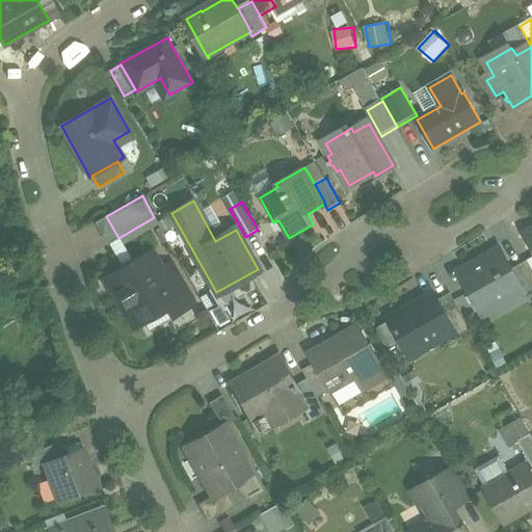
[(501,251),(460,275),(482,315),(484,314),(481,309),(520,287),(517,284),(519,284),(511,270),(501,251)]
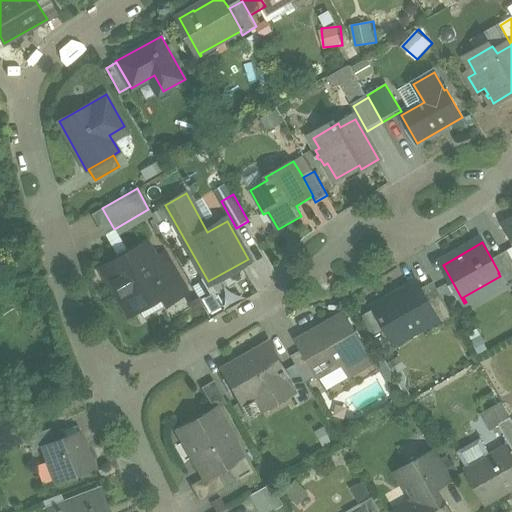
[(146,247),(105,270),(129,311),(161,292),(165,300),(185,289),(164,252),(153,259),(146,247)]
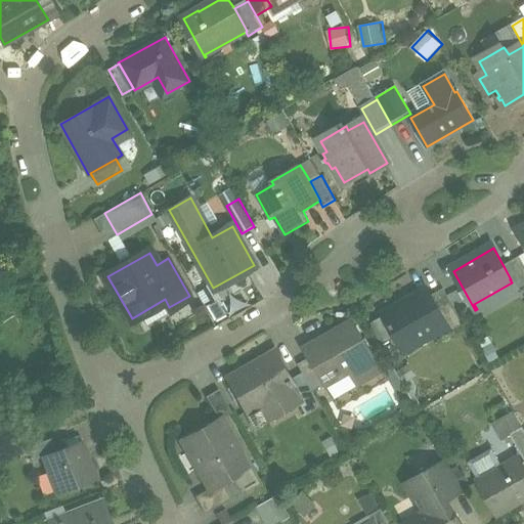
[(523,262),(520,256),(504,266),(511,279),(510,279),(512,282),(517,291),(523,287),(523,262)]
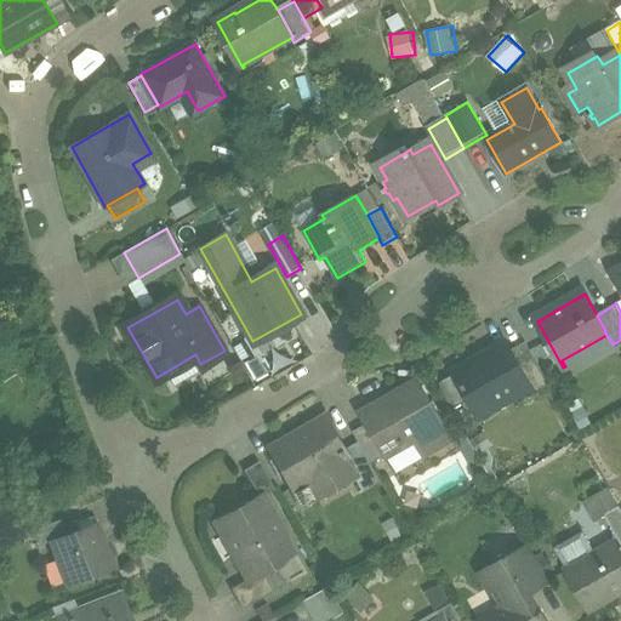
[(507,342),(455,372),(474,408),(500,393),(506,403),(531,387),(533,387),(512,351),(507,342)]
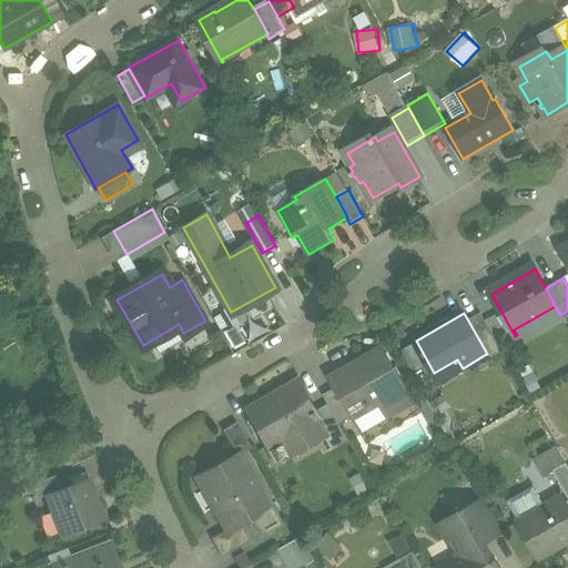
[(504,352),(482,313),(468,321),(487,354),(486,354),(489,361),(504,352)]
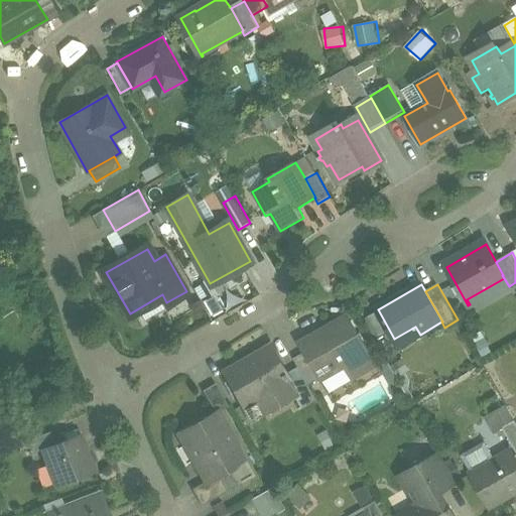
[(349,317),(300,346),(304,353),(320,380),(344,366),(352,380),(376,366),(349,317)]
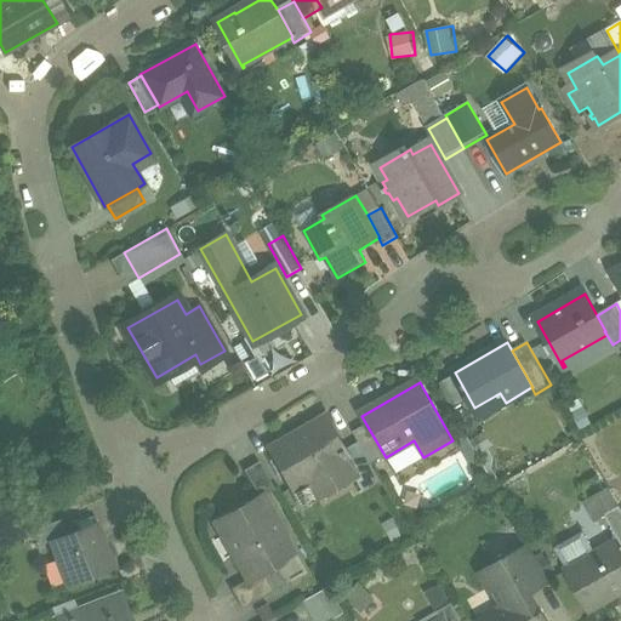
[(329,417),(308,429),(309,431),(297,437),(296,436),(271,450),(292,489),(319,473),(330,493),(323,496),(324,497),(358,478),(362,476),(348,451),(329,417)]
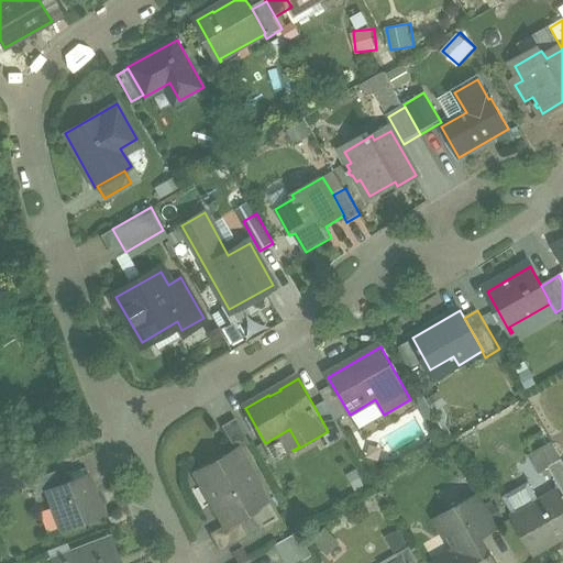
[(350,415),(332,385),(321,392),(328,403),(339,421),(350,415)]
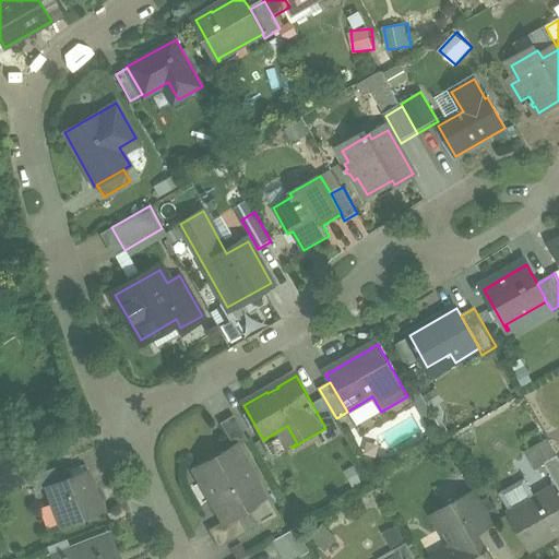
[(336,418),(325,400),(313,406),(325,428),(322,430),(330,443),(345,435),(336,418)]
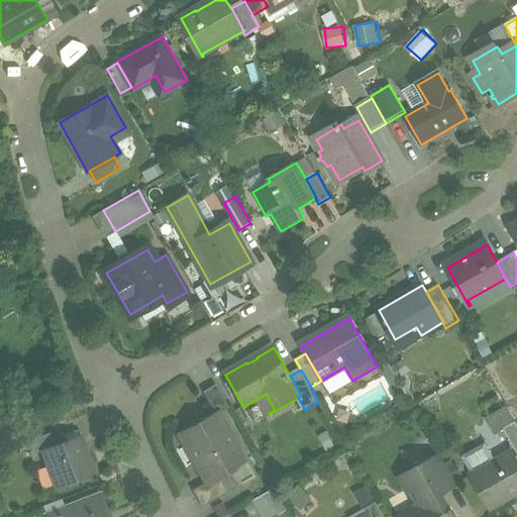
[(229,407),(216,384),(204,392),(216,414),(219,412),(219,413),(229,407)]
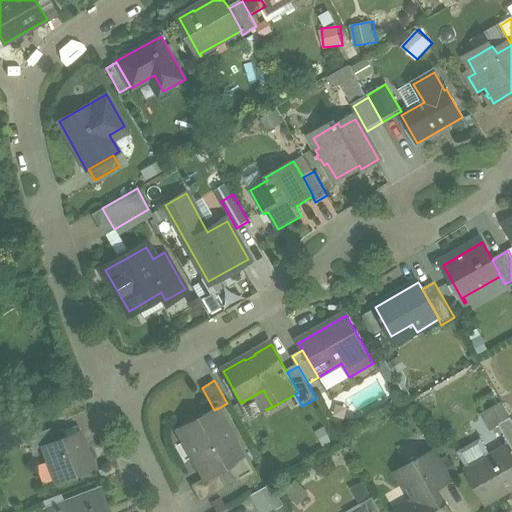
[(214,410),(179,430),(206,477),(206,478),(217,472),(244,456),(217,409),(217,408),(214,410)]
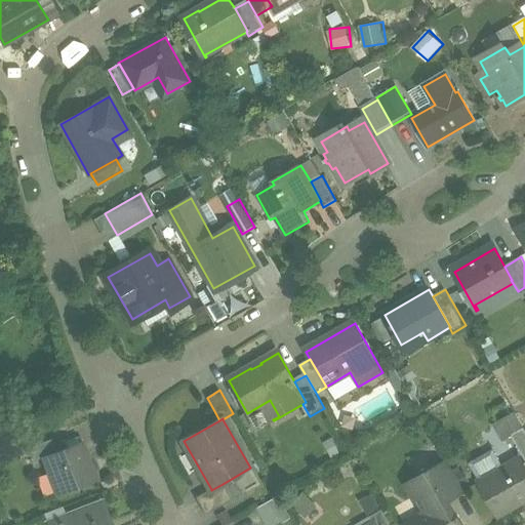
[(524,429),(513,435),(524,457),(524,429)]
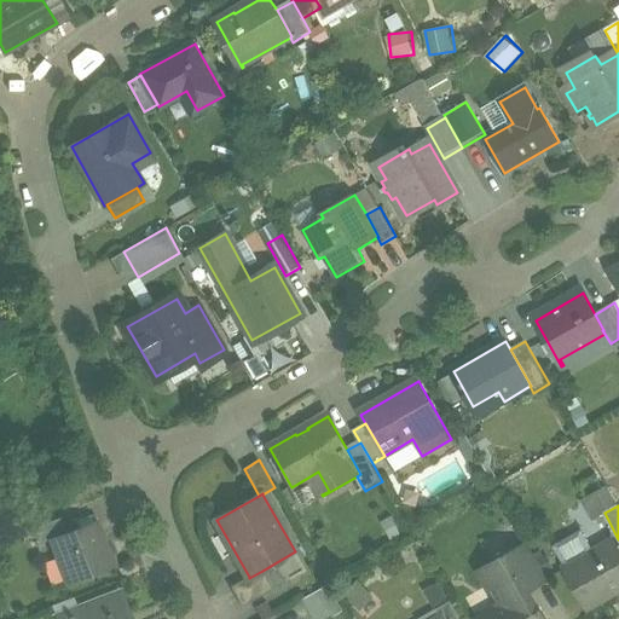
[(62,518),(33,528),(39,545),(51,539),(51,538),(67,532),(62,518)]
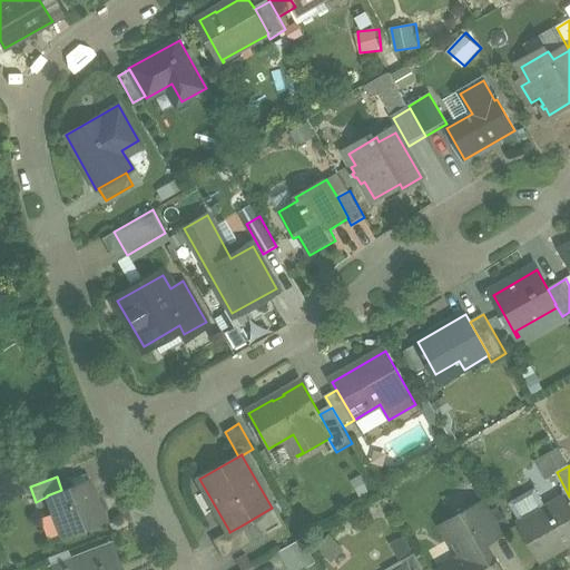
[(61,490),(47,495),(47,497),(62,537),(105,521),(88,479),(61,490)]
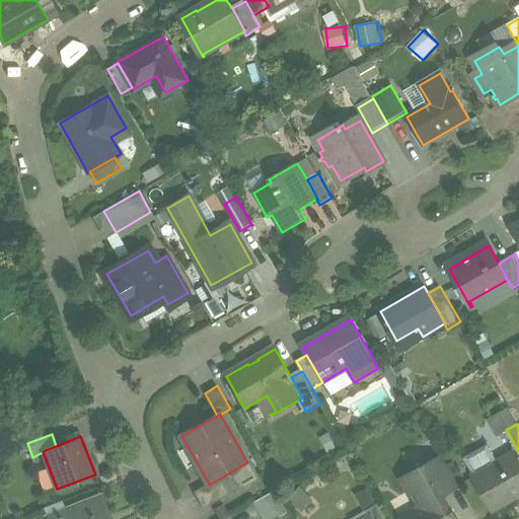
[(518,462),(514,453),(473,476),(493,510),(518,495),(518,462)]
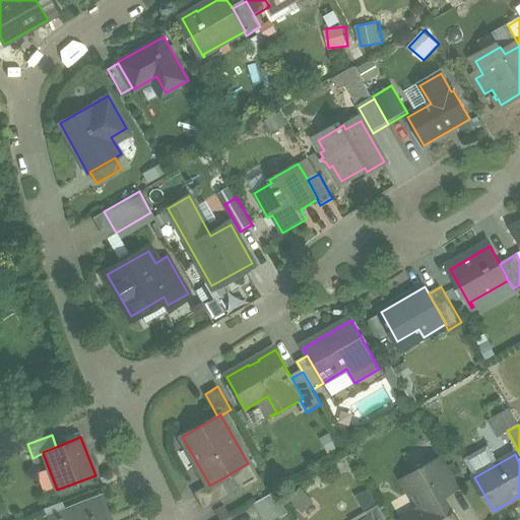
[(445,457),(427,467),(434,480),(436,479),(444,496),(461,485),(445,457)]
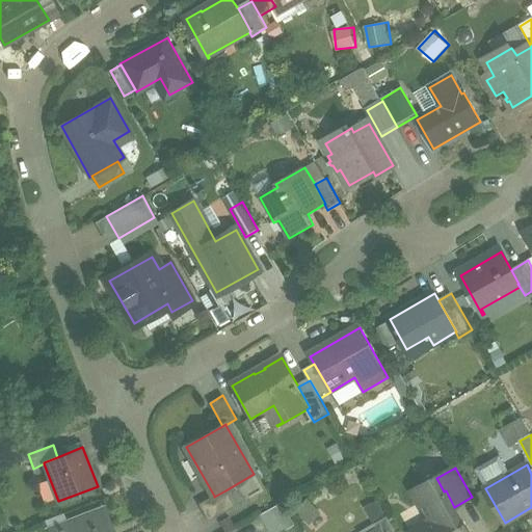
[(214,496),(200,503),(209,521),(234,506),(225,490),(214,497),(214,496)]
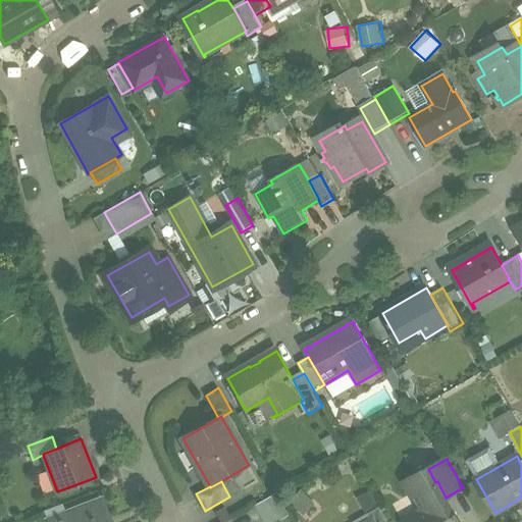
[(435,482),(418,492),(428,509),(405,521),(459,521),(446,498),(437,481),(435,482)]
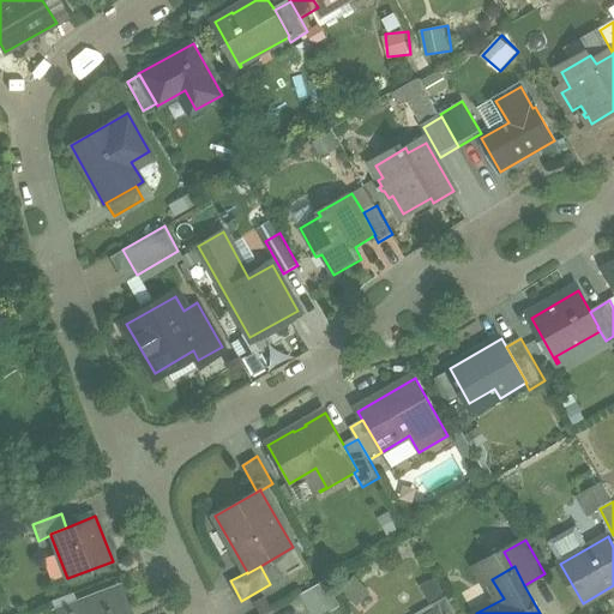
[(438,576),(422,584),(433,603),(449,595),(438,576)]
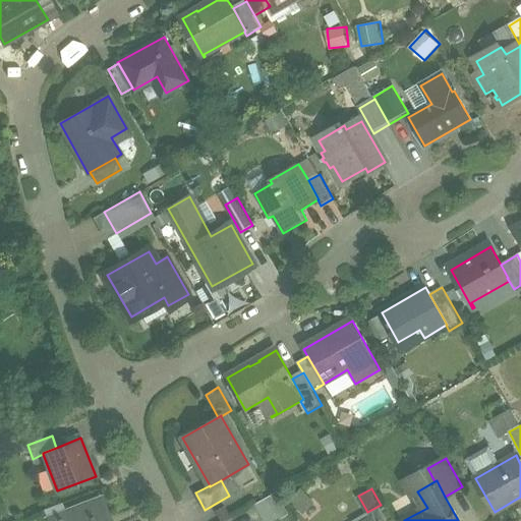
[(278,493),(255,505),(265,520),(279,520),(290,515),(278,493)]
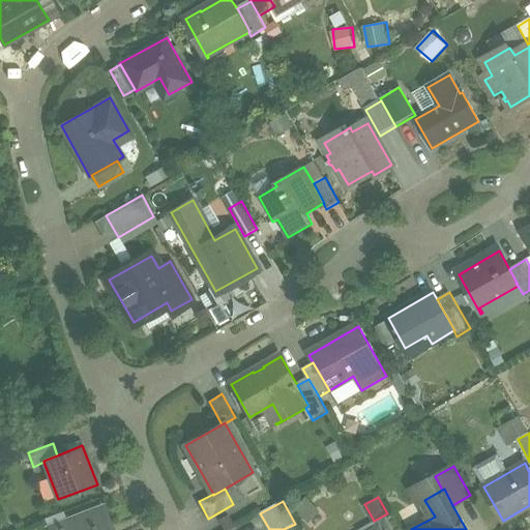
[(108,529),(101,510),(56,528),(56,529),(108,529)]
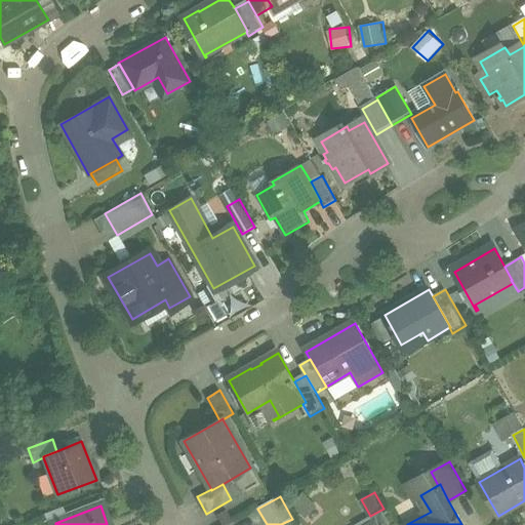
[(391,524),(382,510),(370,517),(374,524),(376,523),(376,524),(391,524)]
